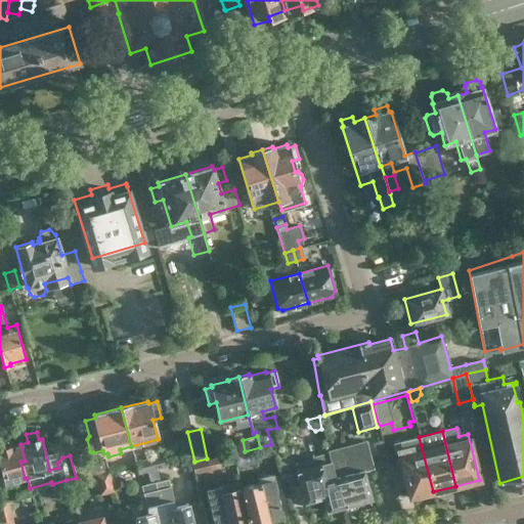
[(0,471),(2,471),(6,483),(25,478),(20,462),(25,461),(20,444),(11,447),(9,438),(0,440),(0,471)]
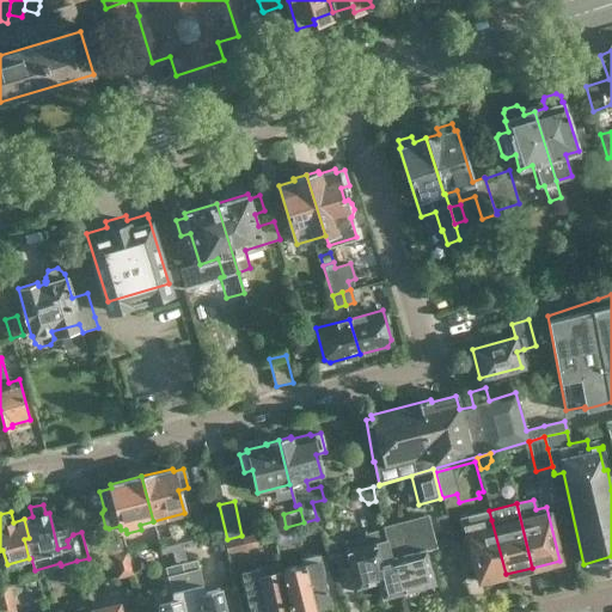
[(387,543),(401,592),(435,583),(427,552),(456,543),(454,537),(435,543),(428,514),(383,526),(383,528),(386,543),(387,543)]
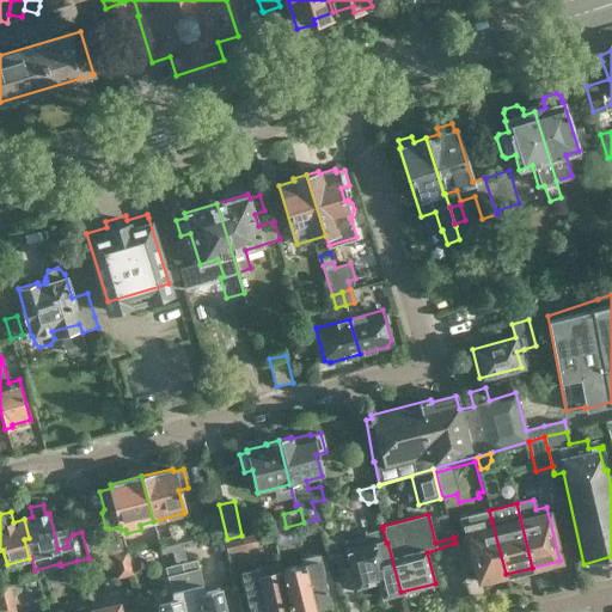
[(317,519),(304,522),(307,536),(319,532),(317,519)]
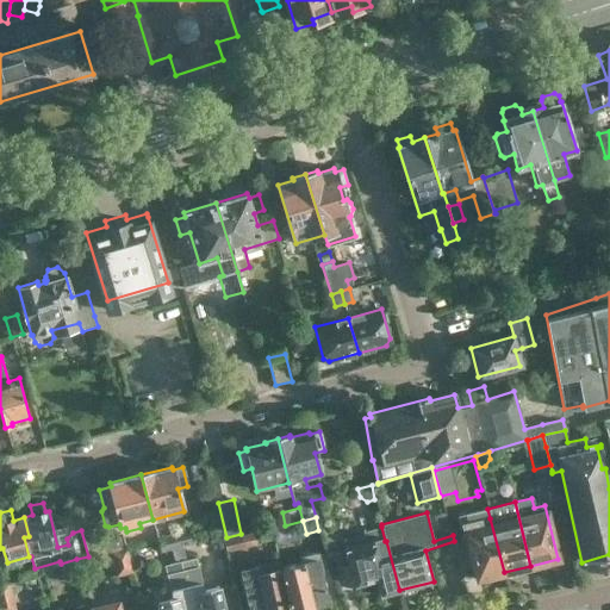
[(504,572),(490,518),(464,524),(477,579),(504,572)]
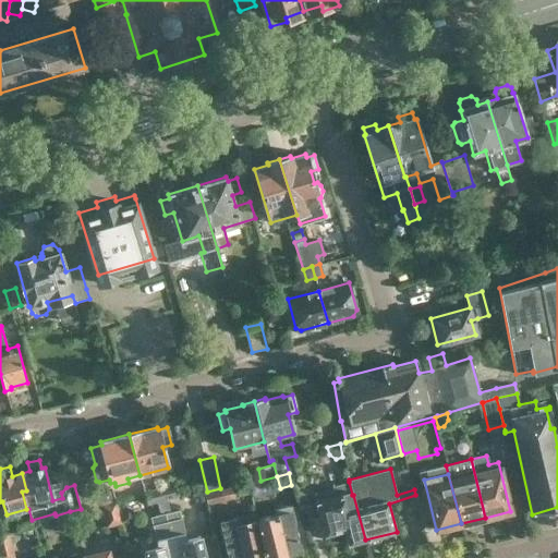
[(101,504),(114,500),(111,487),(91,493),(86,482),(74,485),(81,509),(101,504)]
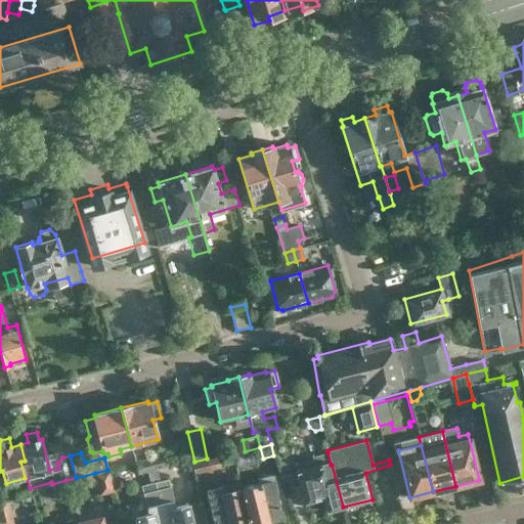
[(326,512),(343,507),(332,465),(331,465),(328,452),(312,456),(312,459),(296,464),(298,470),(297,471),(305,503),(323,498),(326,512)]
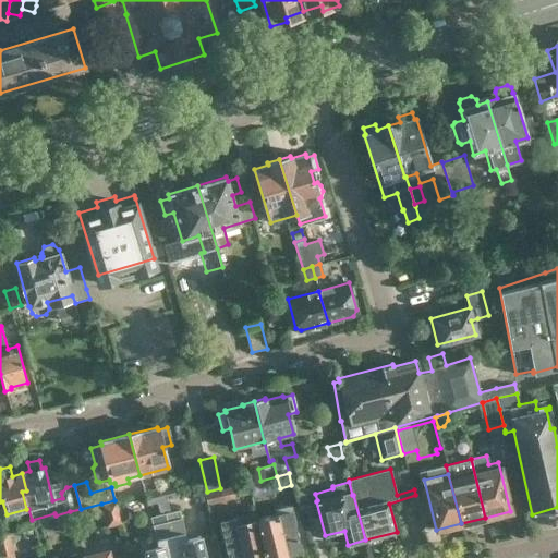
[(158,488),(165,514),(167,500),(177,497),(172,485),(158,488)]
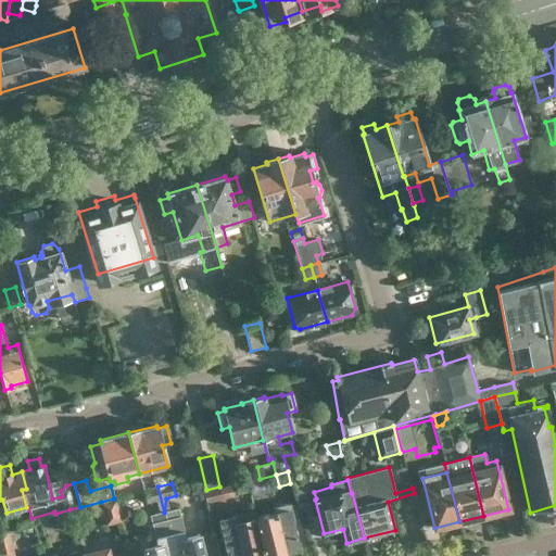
[(207,503),(234,496),(230,485),(204,492),(207,503)]
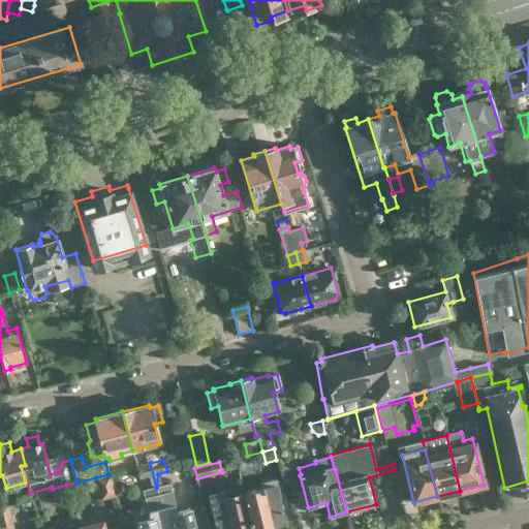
[(152,489),(156,488),(150,463),(136,467),(139,478),(149,476),(152,489)]
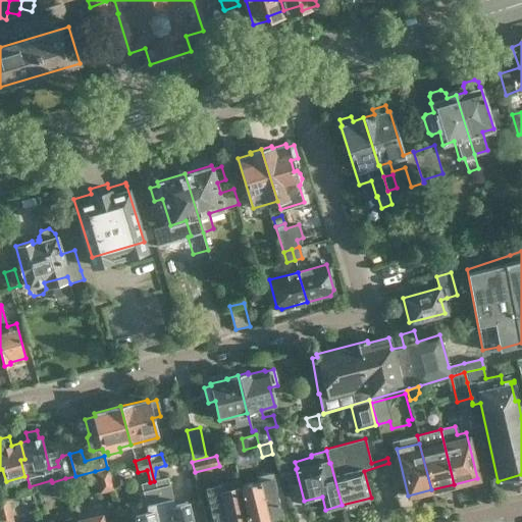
[(278,468),(280,474),(290,472),(289,466),(278,468)]
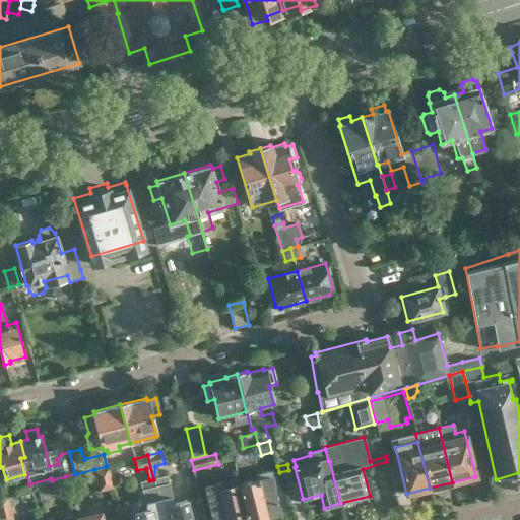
[(94,469),(94,470),(100,491),(113,488),(107,466),(94,469)]
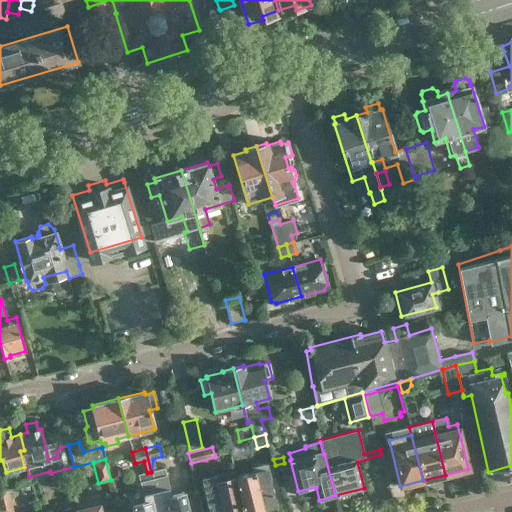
[(277,506),(267,465),(267,463),(250,467),(251,473),(234,477),(242,511),(261,511),(262,511),(263,511),(263,509),(277,506)]
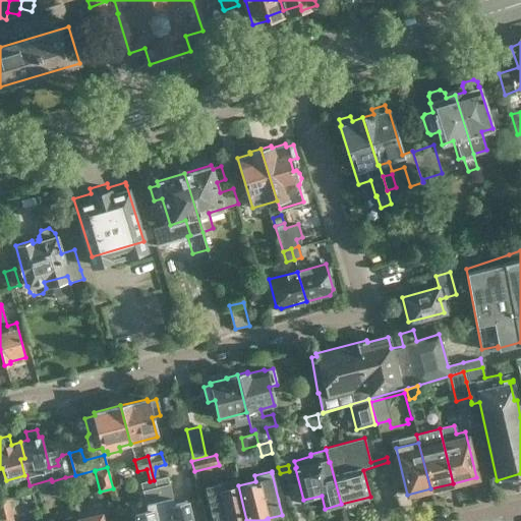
[(65,477),(52,481),(54,493),(68,489),(65,477)]
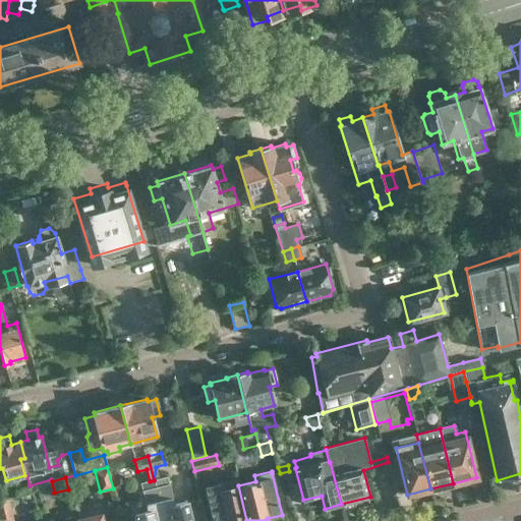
[(154,480),(164,520),(206,520),(200,498),(187,502),(187,500),(173,504),(169,484),(167,477),(154,480)]
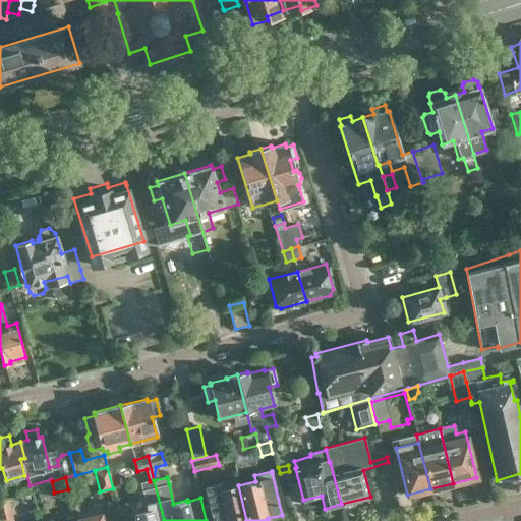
[(164,520),(154,480),(150,481),(141,483),(148,510),(133,513),(135,520),(164,520)]
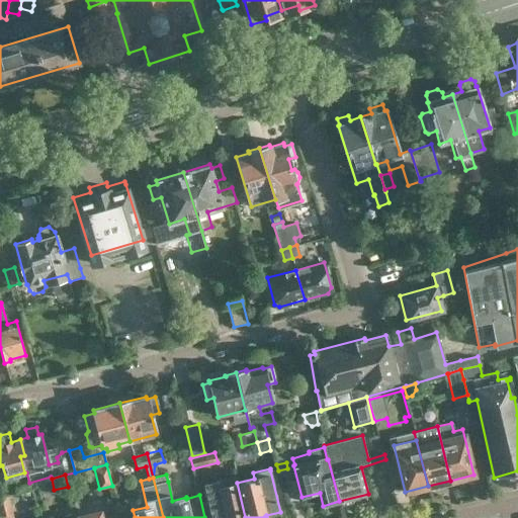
[(245,517),(237,483),(236,483),(221,487),(219,482),(202,486),(206,503),(209,503),(212,517),(245,517)]
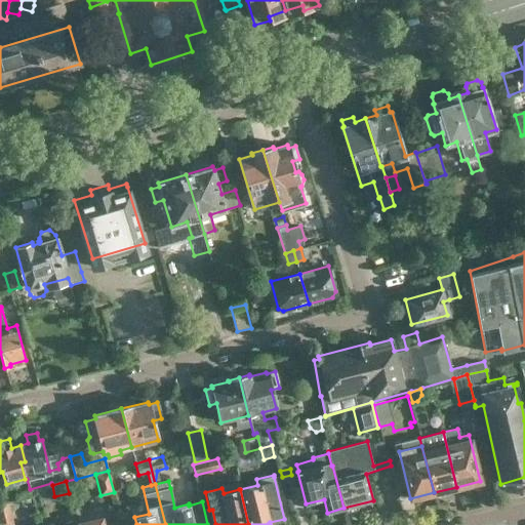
[(0,524),(14,524),(8,497),(0,498),(0,524)]
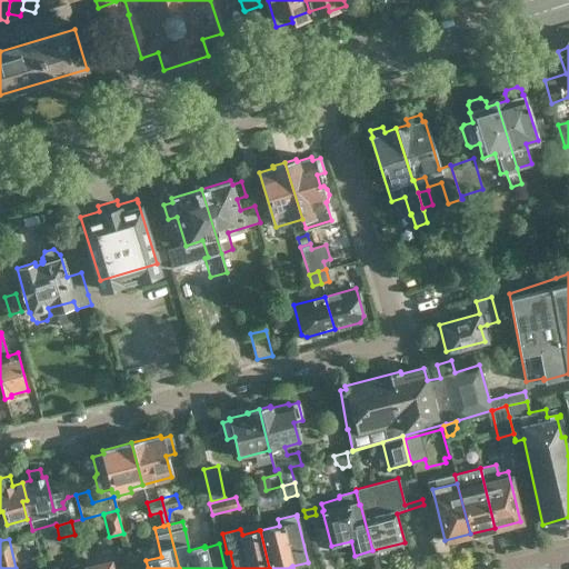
[(109,568),(107,556),(95,558),(97,566),(82,568),(109,568)]
